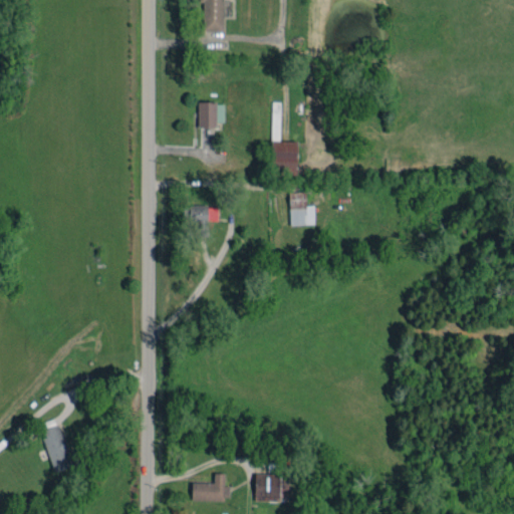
[(223,31),(223,0),(202,0),(203,31),(223,31)]
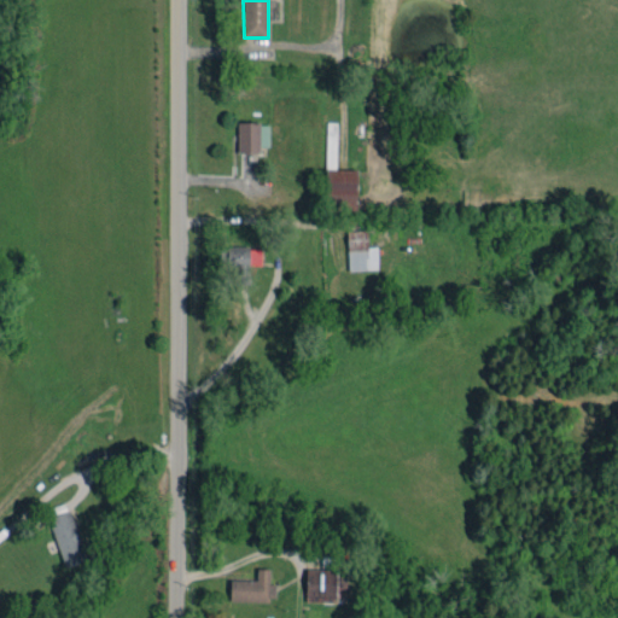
[(269,151),(268,122),(238,123),(238,151),(269,151)]
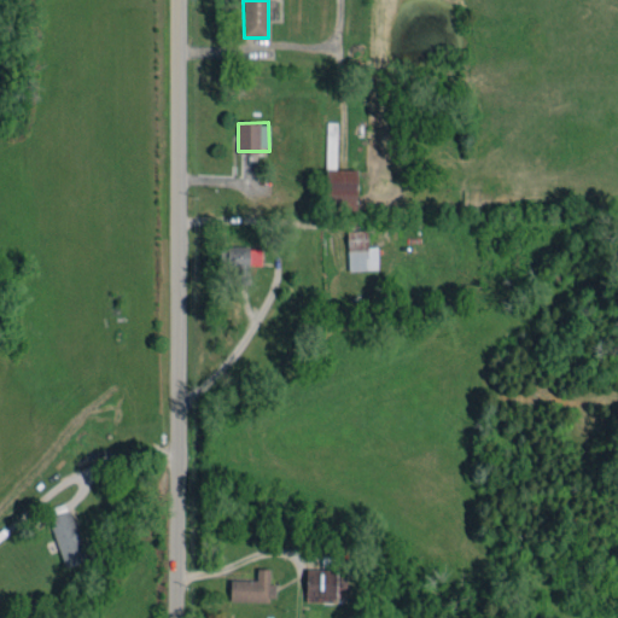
[(327,158),(326,209),(356,210),(357,169),(334,169),(336,158),(327,158)]
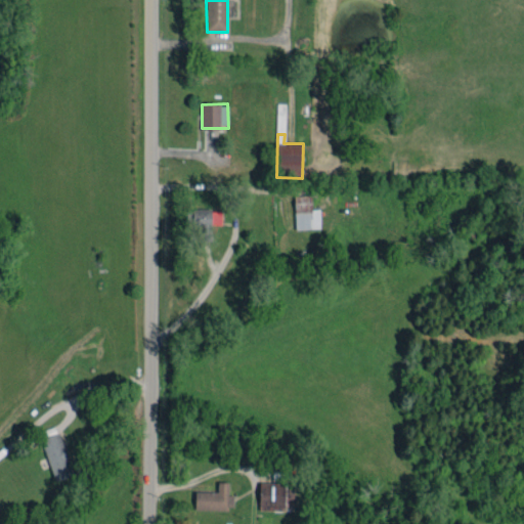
[(311,194),(295,195),(296,229),(320,228),(319,209),(312,209),(311,194)]
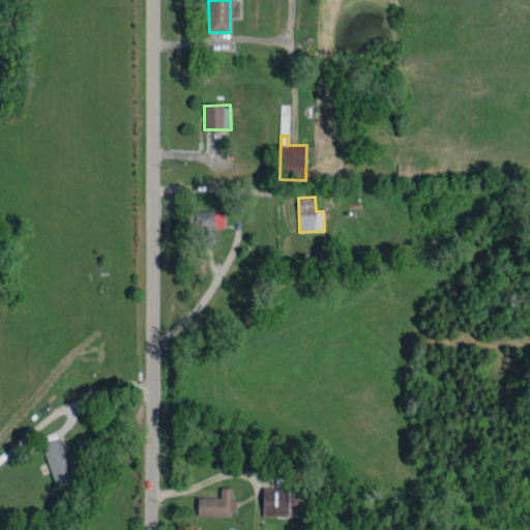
[(226,227),(226,212),(189,211),(188,228),(198,228),(197,242),(213,243),(214,227),(226,227)]
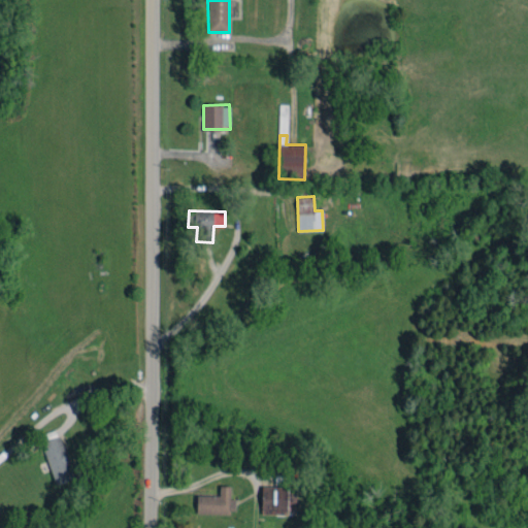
[(73,479),(60,435),(41,441),(55,485),(73,479)]
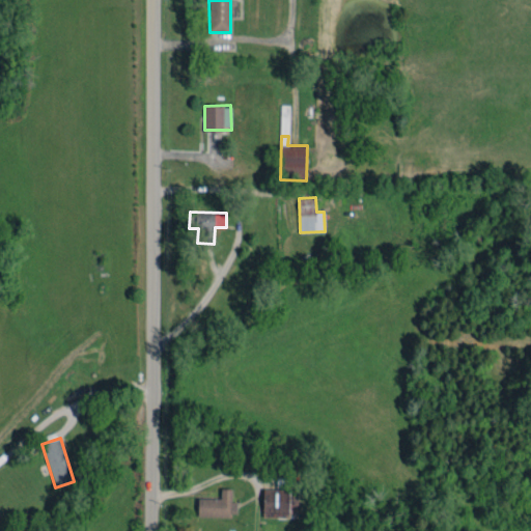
[(220,498),(198,498),(197,515),(236,516),(236,502),(231,502),(232,488),(221,487),(220,498)]
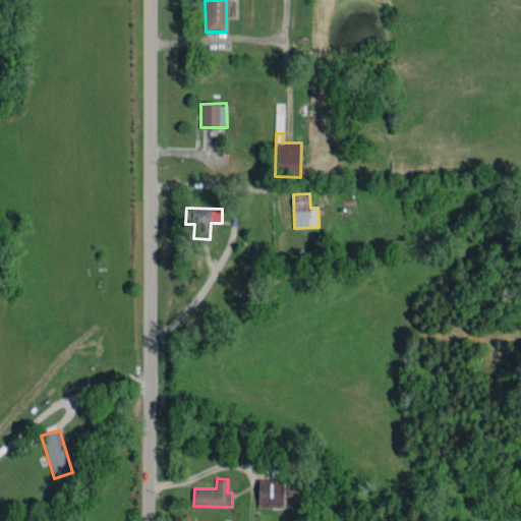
[(292,503),(292,480),(258,479),(257,507),(284,508),(284,503),(292,503)]
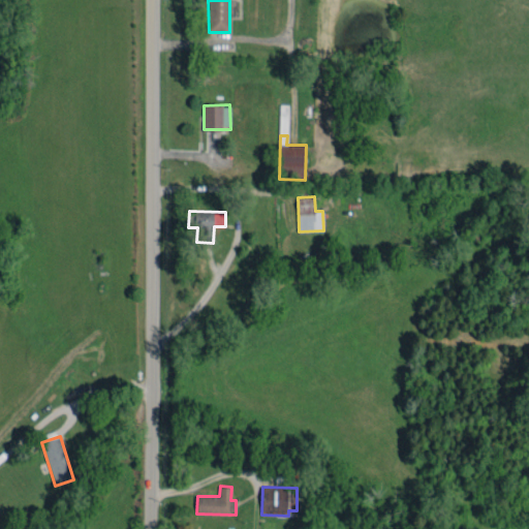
All buildings are outlined.
